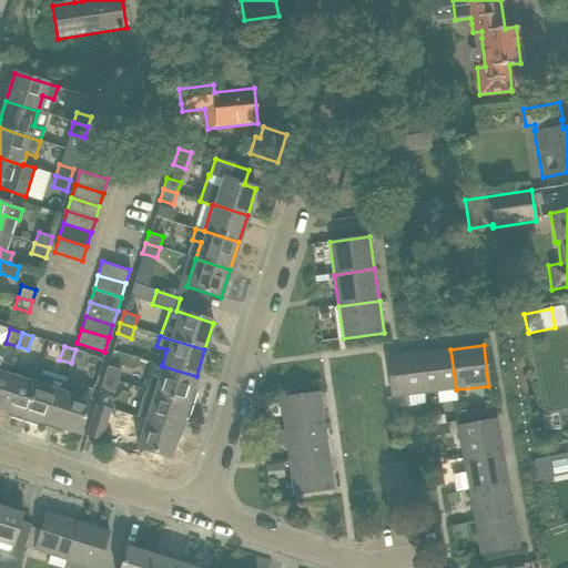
[(75,350),(71,363),(81,366),(87,353),(75,350)]
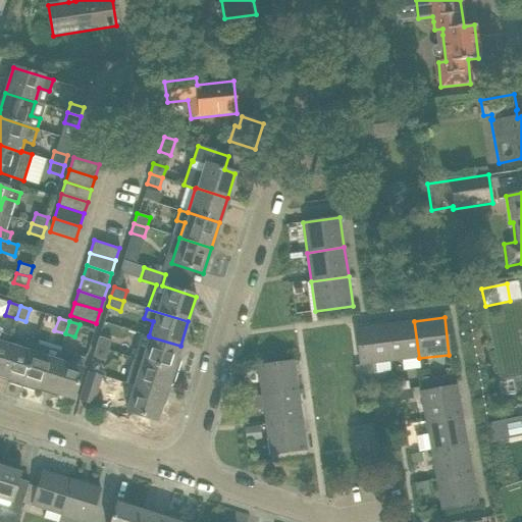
[(414,321),(384,324),(389,362),(419,358),(414,321)]
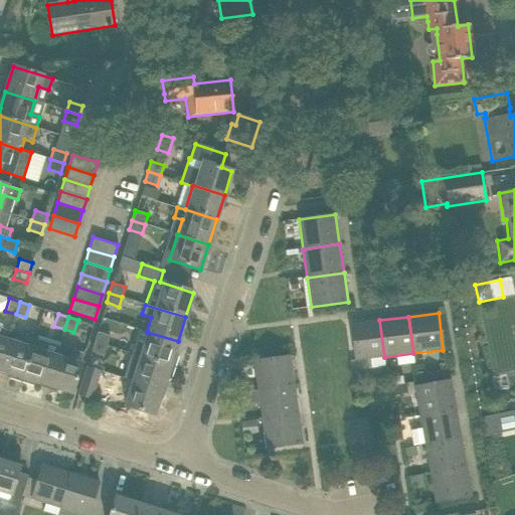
[(384,357),(379,320),(350,324),(355,361),(384,357)]
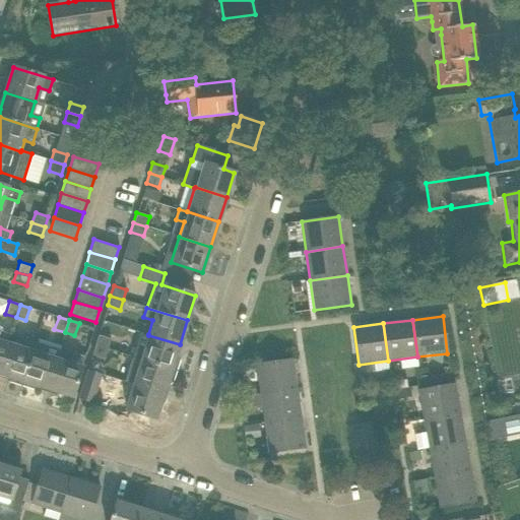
[(0,367),(8,342),(11,334),(0,330),(0,367)]
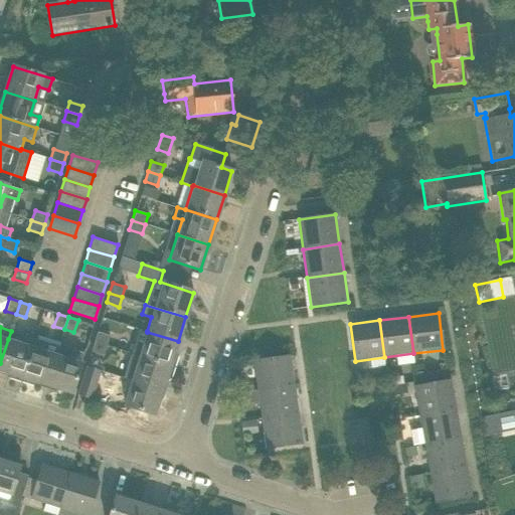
[(139,329),(131,354),(170,366),(175,367),(178,357),(177,353),(174,352),(178,341),(147,332),(147,331),(139,329)]
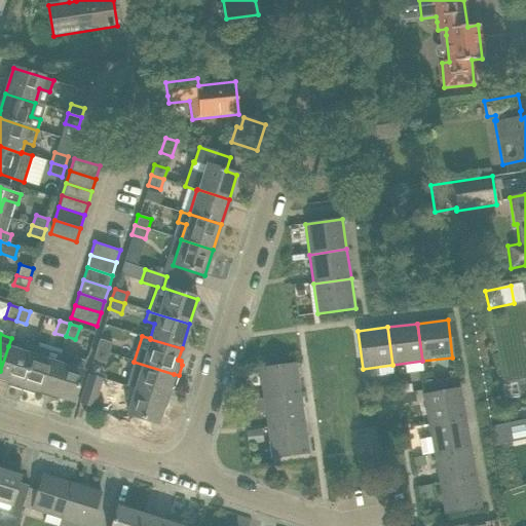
[(99,338),(96,349),(108,353),(112,342),(99,338)]
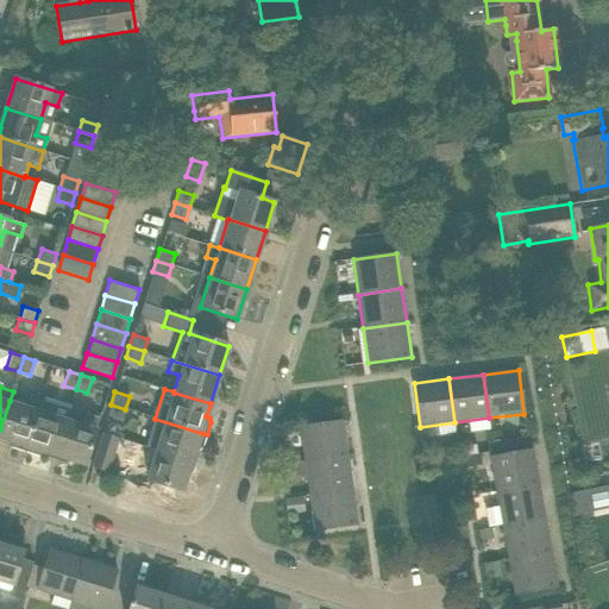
[(11,447),(25,452),(42,400),(27,395),(24,405),(10,401),(0,429),(0,438),(10,441),(10,445),(11,447)]
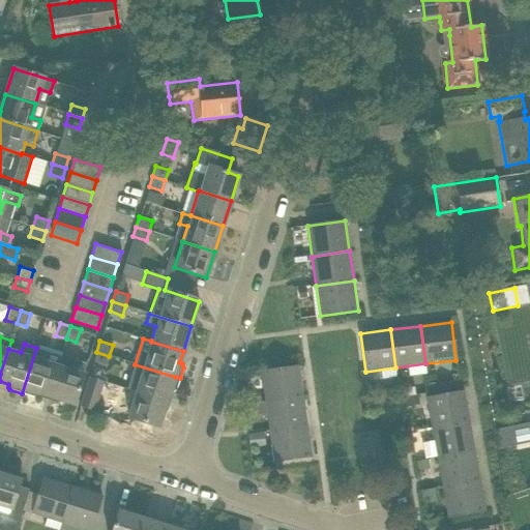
[(38,393),(49,396),(59,364),(58,364),(61,356),(36,348),(22,393),(34,398),(37,396),(38,393)]
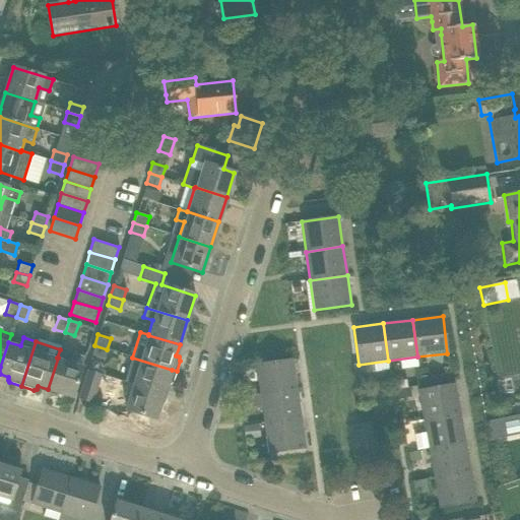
[(107,349),(94,345),(91,354),(104,359),(107,349)]
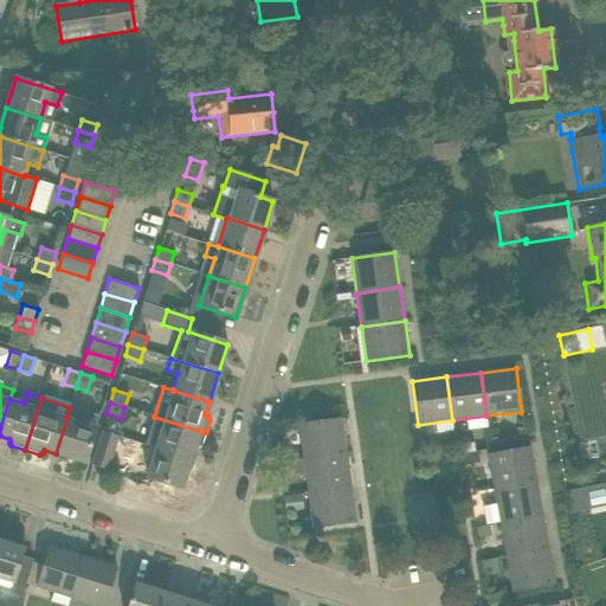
[(68,417),(56,453),(84,463),(96,426),(100,416),(85,411),(82,421),(68,417)]
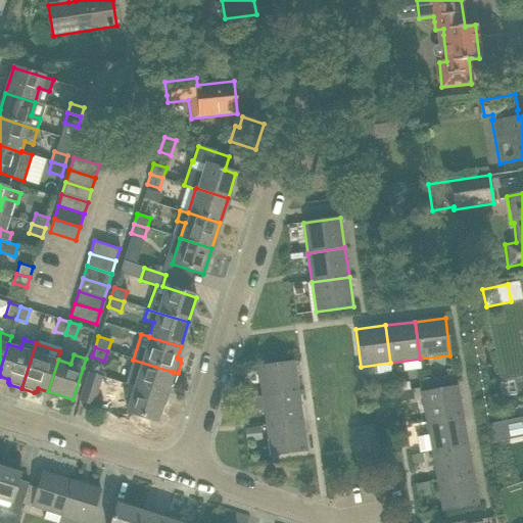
[(133,360),(125,383),(133,386),(164,396),(168,386),(171,387),(174,384),(178,374),(178,373),(173,372),(133,360)]
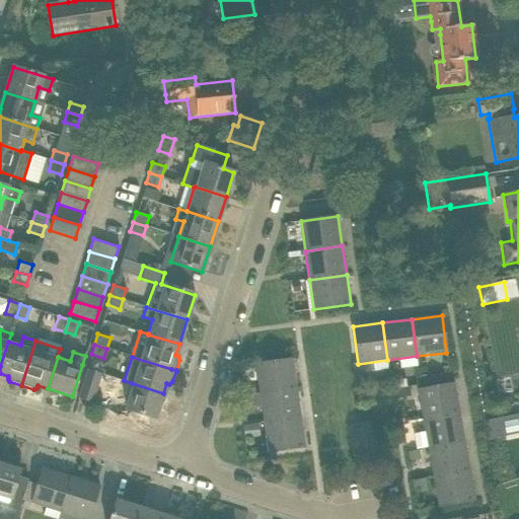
[(255,364),(260,393),(296,388),(292,359),(255,364)]
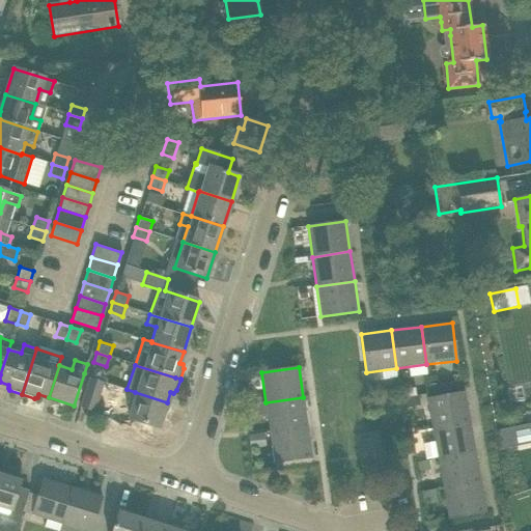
[(89,378),(80,408),(94,412),(104,382),(89,378)]
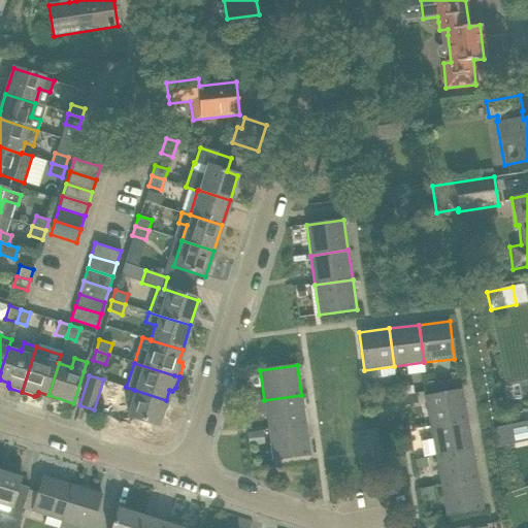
[(166,400),(134,390),(127,411),(120,408),(117,418),(127,421),(128,416),(158,426),(166,400)]
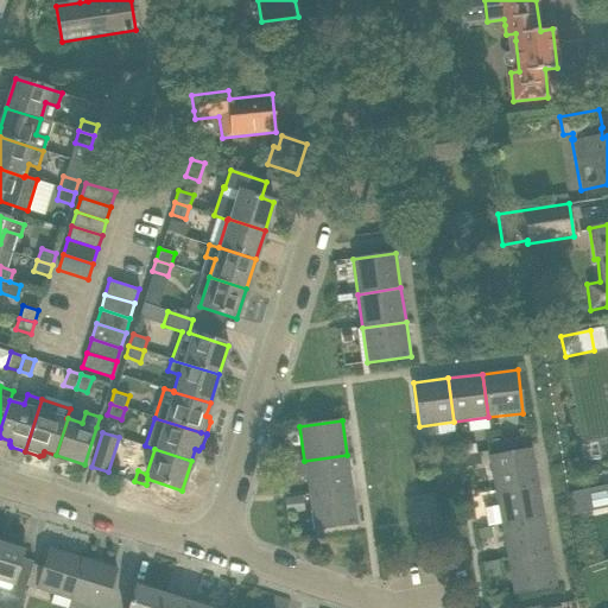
[(489,456),(495,491),(538,483),(532,449),(489,456)]
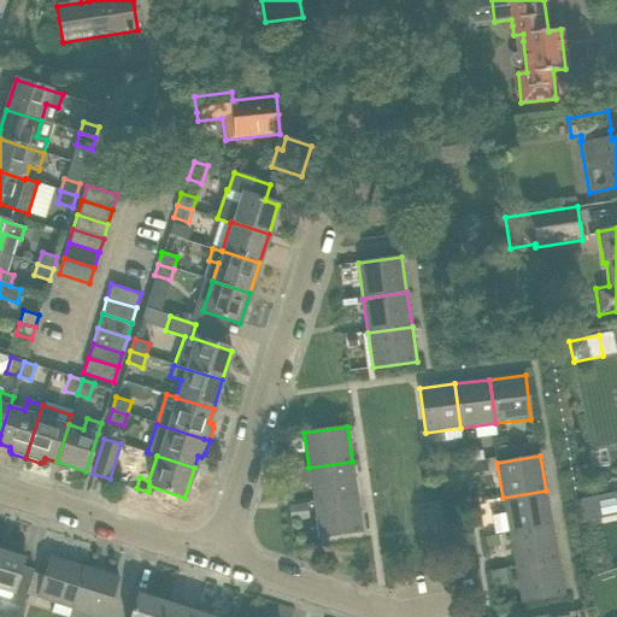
[(309,468),(313,503),(357,497),(352,462),(309,468)]
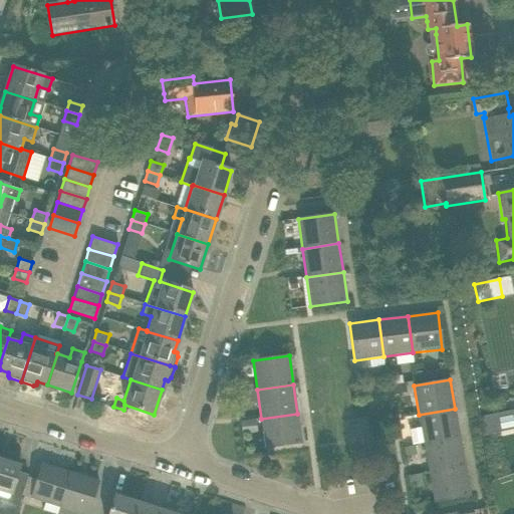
[(419,415),(424,444),(460,438),(455,409),(419,415)]
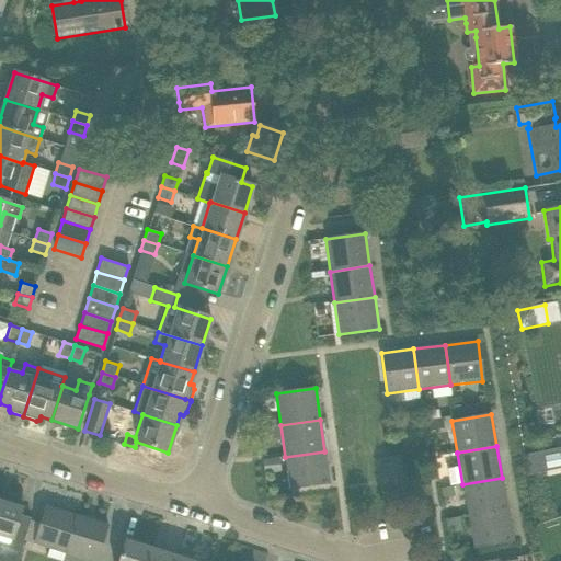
[(324,451),(285,457),(289,489),(330,483),(324,451)]
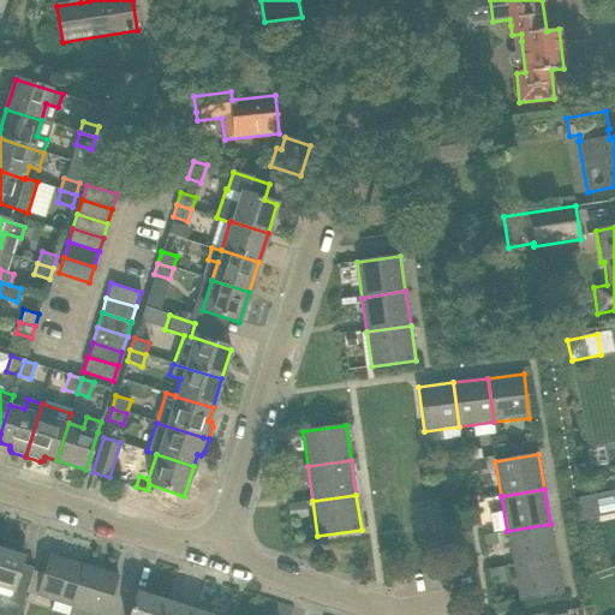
[(591,496),(574,500),(578,521),(595,518),(591,496)]
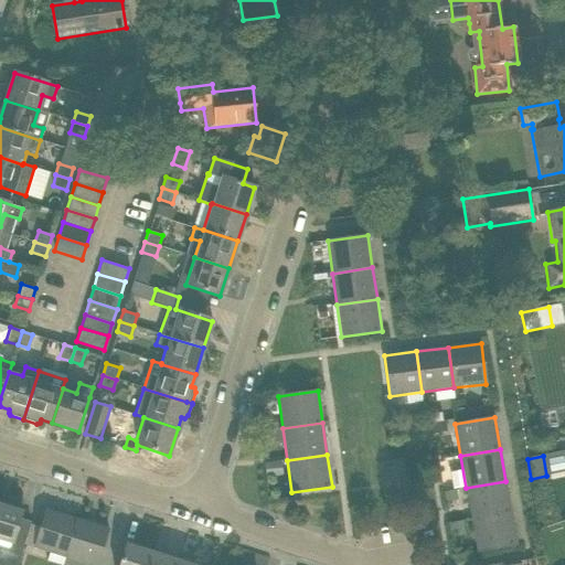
[(279,461),(264,464),(265,466),(265,477),(280,476),(279,461)]
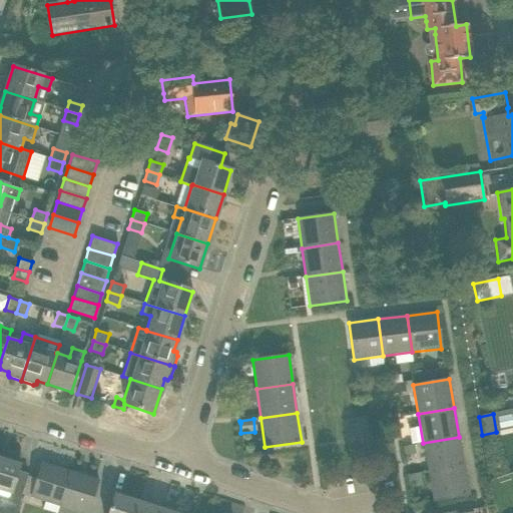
[(423,443),(428,472),(464,465),(459,437),(423,443)]
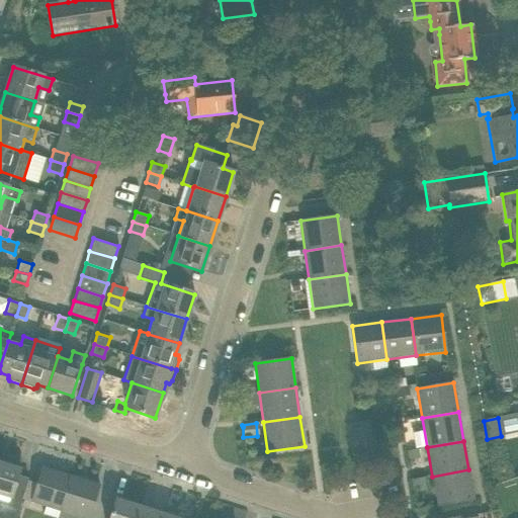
[(416,449),(406,451),(408,460),(417,458),(416,449)]
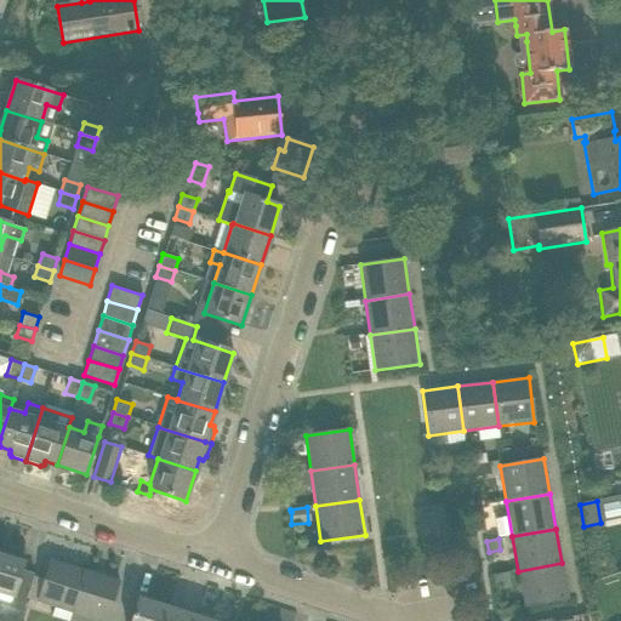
[(0,620),(0,593),(12,597),(10,604),(23,608),(33,575),(22,571),(24,562),(0,553),(0,620)]
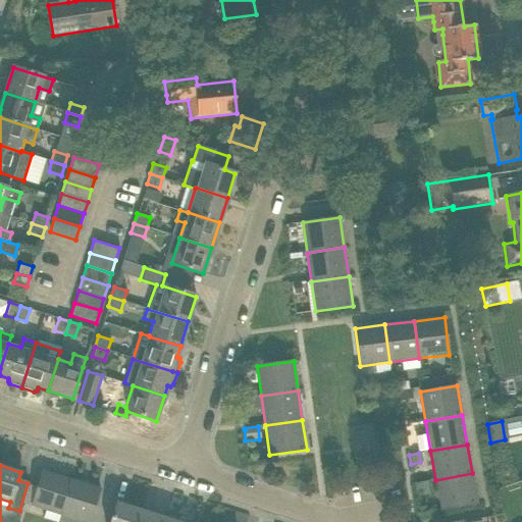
[(31,506),(60,515),(71,479),(43,470),(31,506)]
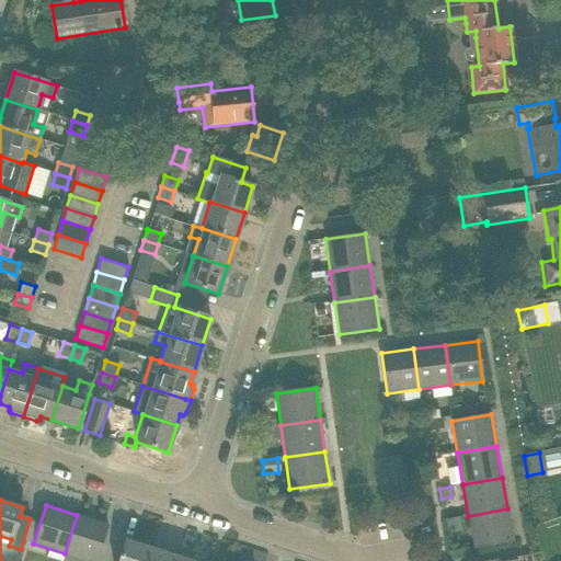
[(507,508),(468,516),(473,548),(514,540),(507,508)]
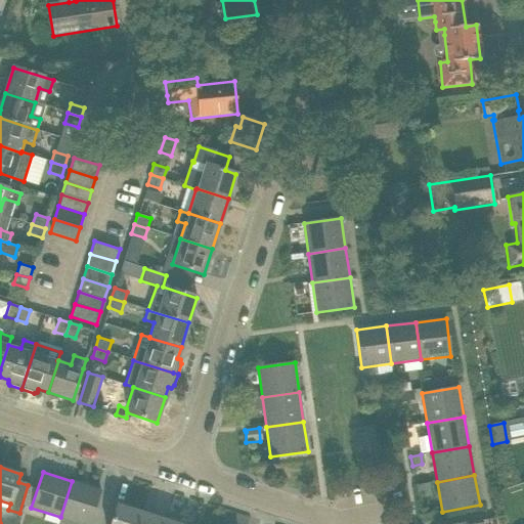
[(72,481),(60,517),(82,523),(89,523),(100,490),(72,481)]
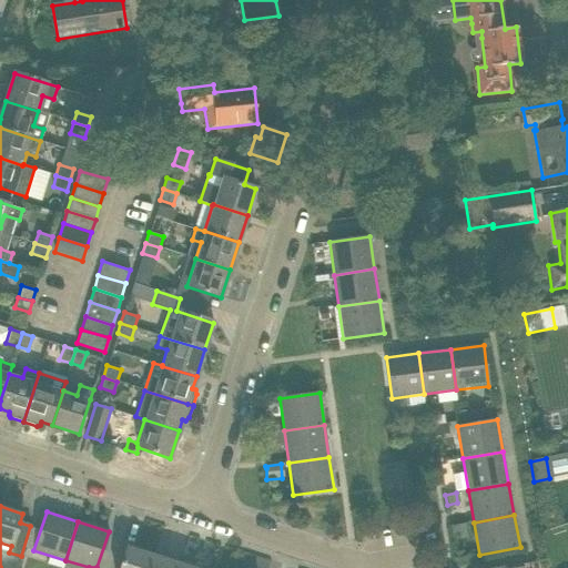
[(120,567),(150,567),(154,555),(127,547),(120,567)]
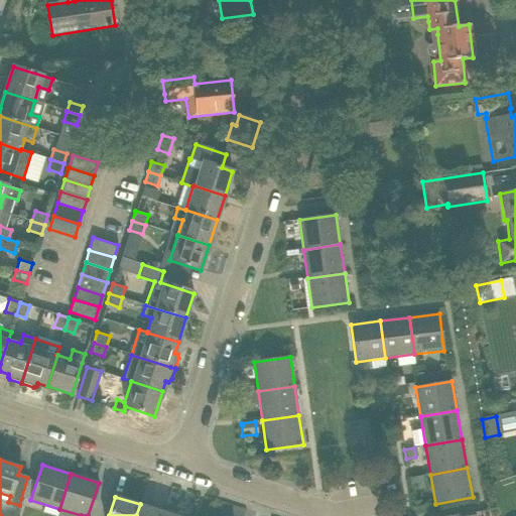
[(136,515),(162,515),(164,512),(140,504),(136,515)]
